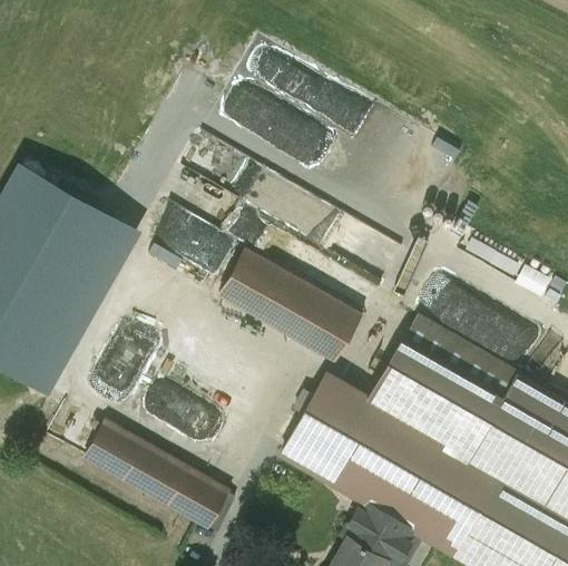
[(197,136),(168,195),(189,206),(204,177),(241,195),(245,186),(254,191),(250,198),(283,214),(297,185),(197,136)]
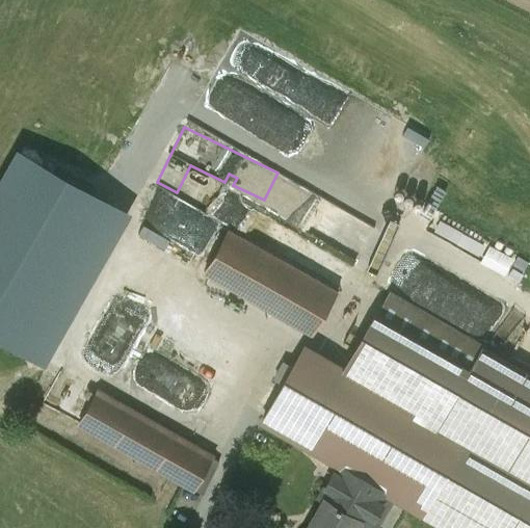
[(18,156),(0,186),(0,339),(41,363),(124,216),(18,156)]
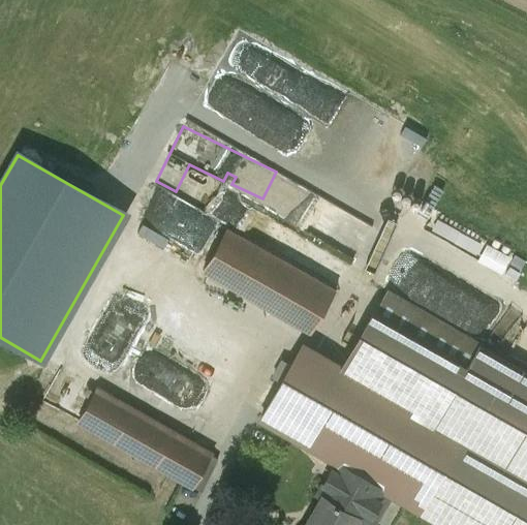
[(337,290),(228,229),(203,274),(312,335),(337,290)]
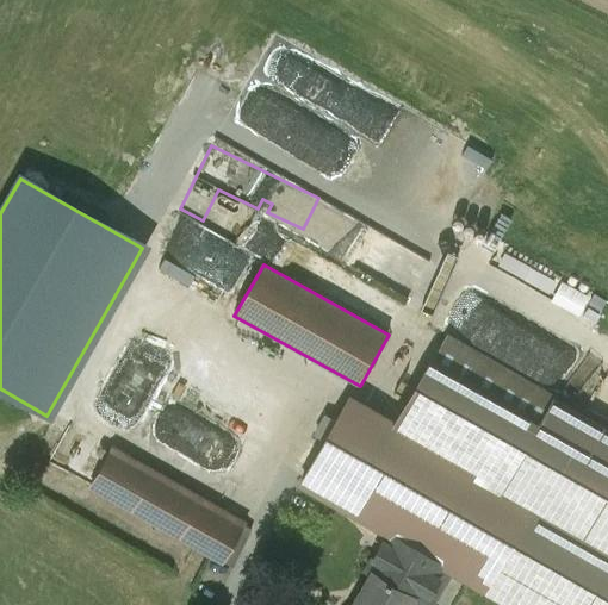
[(562,282),(553,305),(582,316),(591,294),(562,282)]
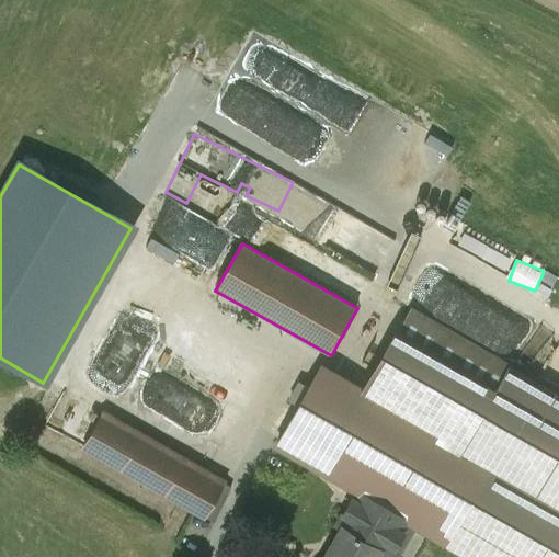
[(511,367),(410,309),(362,393),(435,434),(433,441),(461,457),(452,475),(480,491),(457,531),(480,543),(472,556),(558,556),(558,401),(508,373),(511,367)]
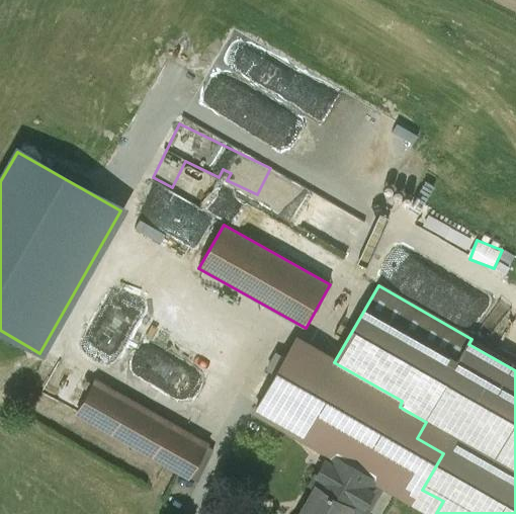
[(345,396),(283,361),(255,412),(316,446),(345,396)]
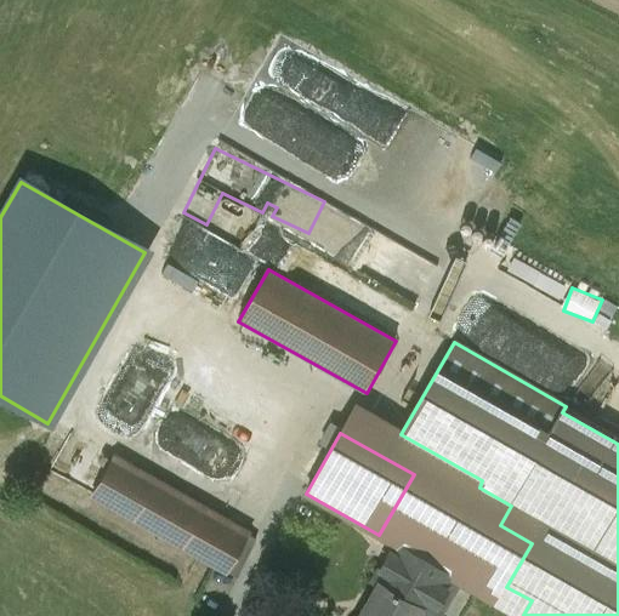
[(246,537),(111,460),(89,497),(225,575),(246,537)]
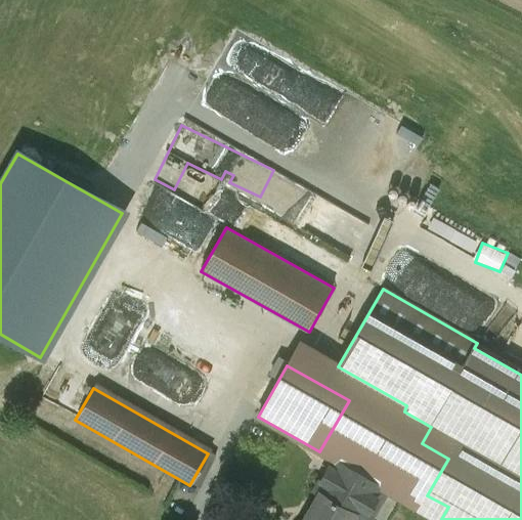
[(395,428),(349,400),(319,451),(332,459),(359,474),(365,478),(395,428)]
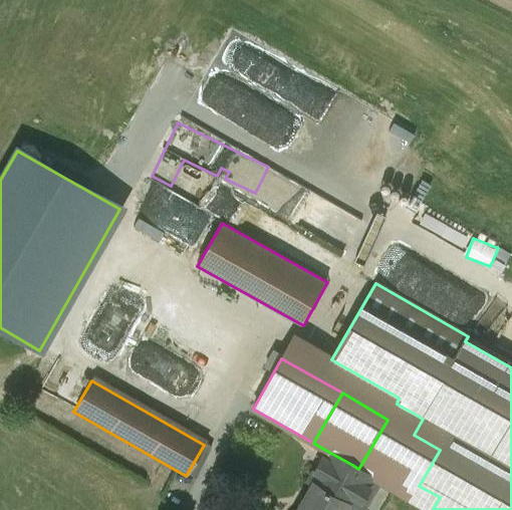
[(423,419),(397,404),(388,420),(358,469),(373,478),(412,499),(419,486),(440,450),(414,435),(423,419)]
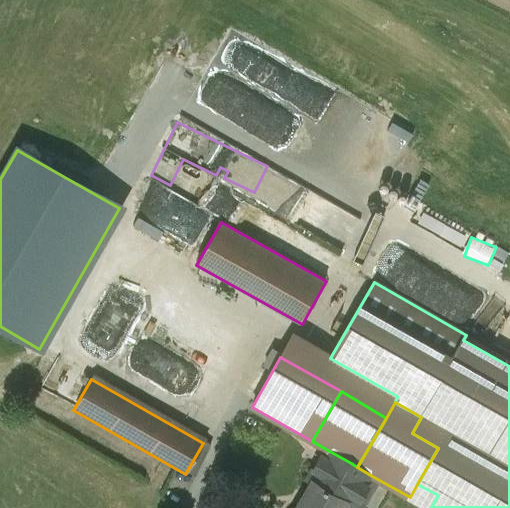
[(324,448),(306,480),(310,483),(311,481),(333,494),(351,463),(324,448)]
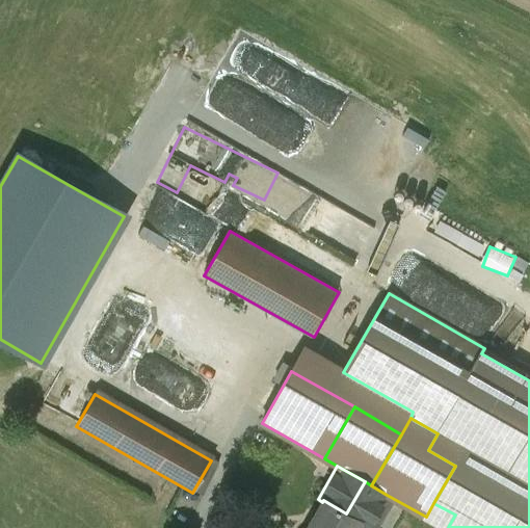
[(371,485),(365,481),(346,513),(359,521),(358,523),(365,527),(368,527),(387,495),(371,485)]
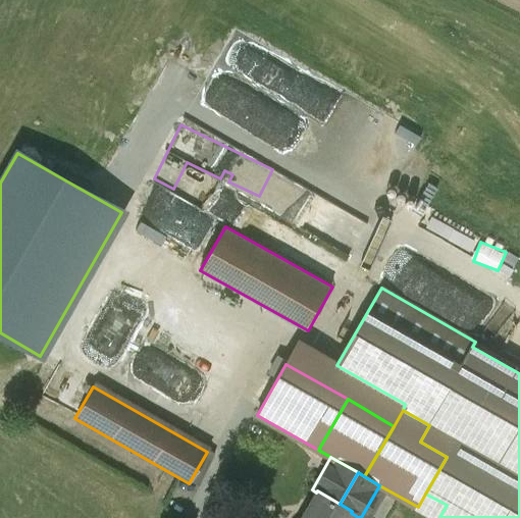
[(316,493),(301,517),(349,517),(351,513),(352,511),(340,504),(317,490),(316,493)]
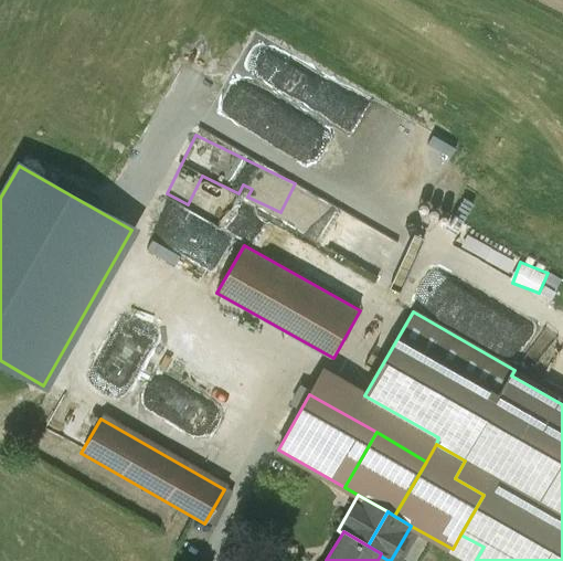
[(484,547),(460,535),(453,549),(465,558),(470,560),(476,560),(484,547)]
